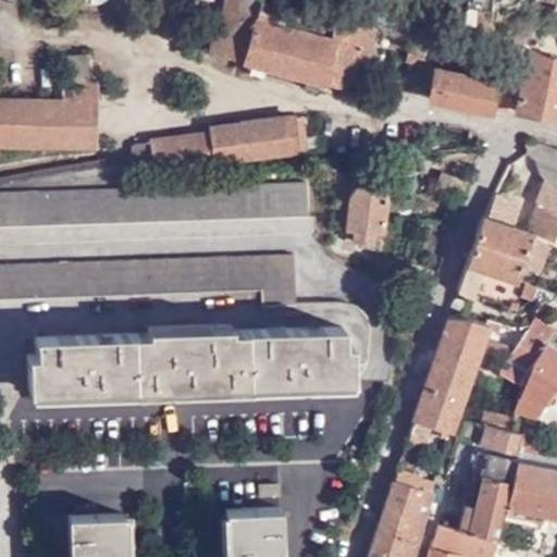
[(214,38),(211,52),(231,58),(251,64),(249,73),(261,76),(263,66),(306,78),(302,87),(317,91),(319,81),(355,91),(372,27),(284,3),(284,0),(277,0),(277,1),(272,0),(224,0),(220,19),(214,38)]
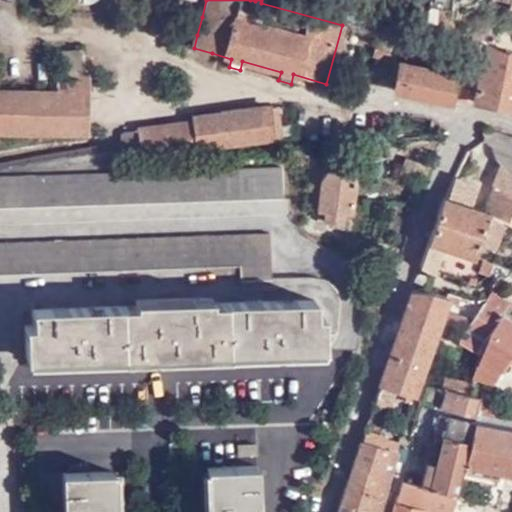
[(415,0),(414,17),(426,18),(428,0),(415,0)]
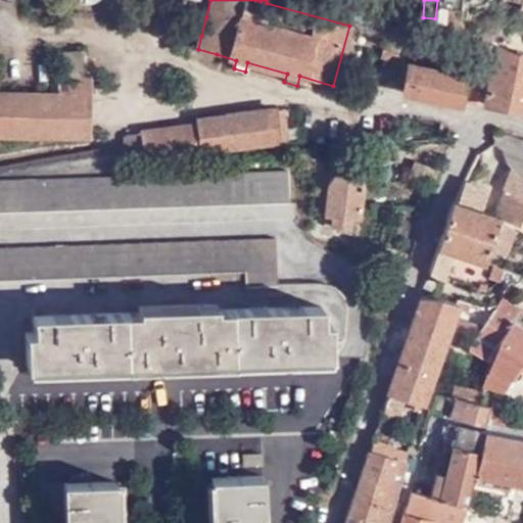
[(185,33),(201,36),(206,17),(189,13),(185,33)]
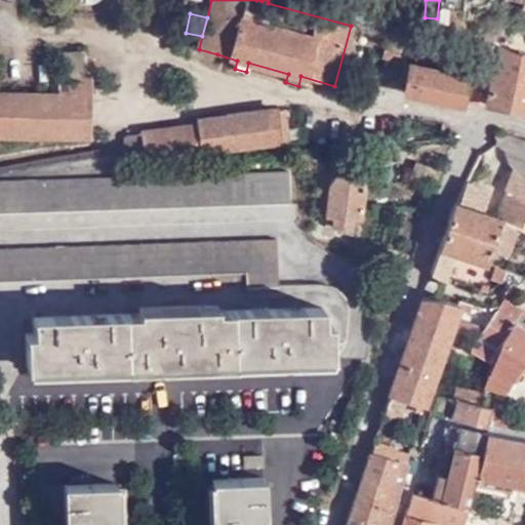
[(498,49),(486,108),(524,111),(524,47),(510,42),(509,51),(498,49)]
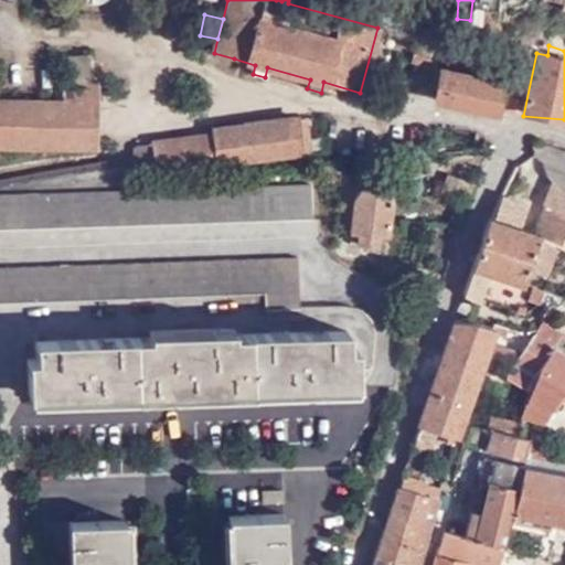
[(413,56),(412,64),(428,70),(430,62),(413,56)]
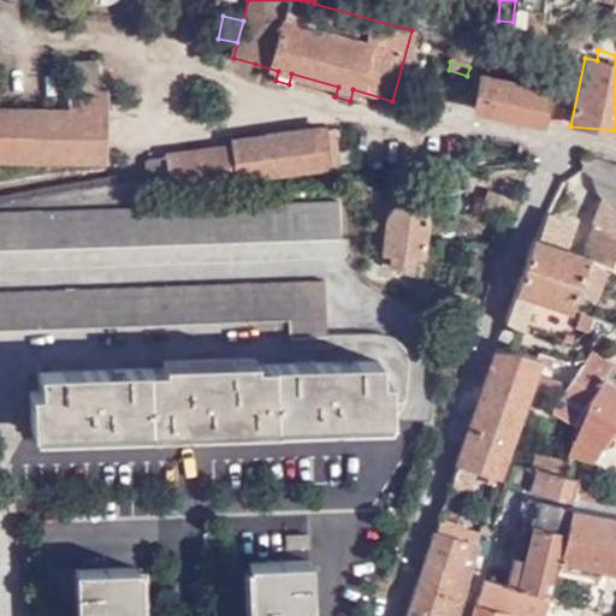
[(474,110),(527,122),(539,125),(540,120),(548,95),(481,80),(474,110)]
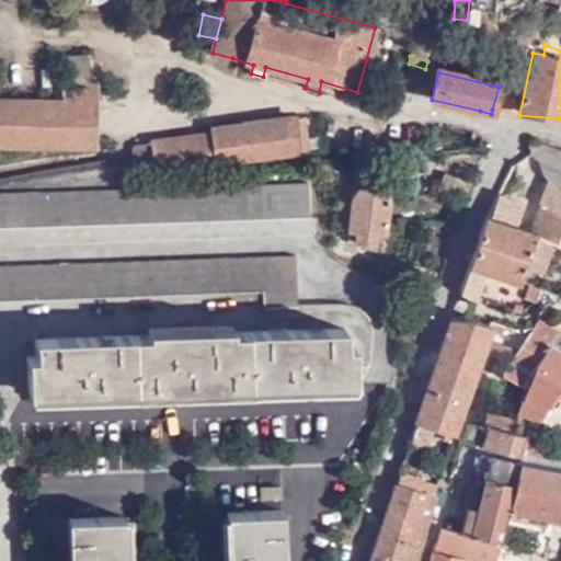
[(0,98),(0,141),(99,146),(99,83),(65,82),(65,100),(0,98)]
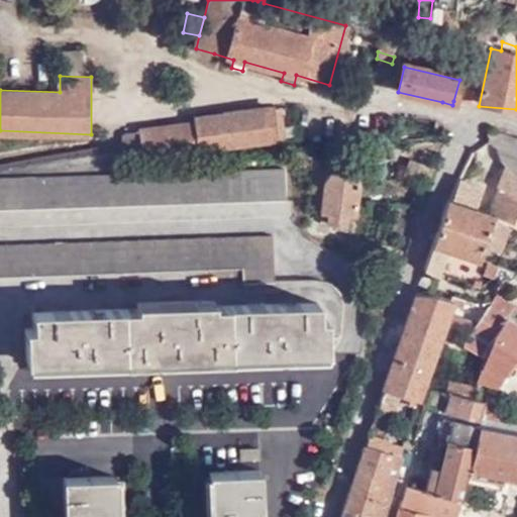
[(459,80),(453,101),(470,105),(477,80),(459,77),(459,80)]
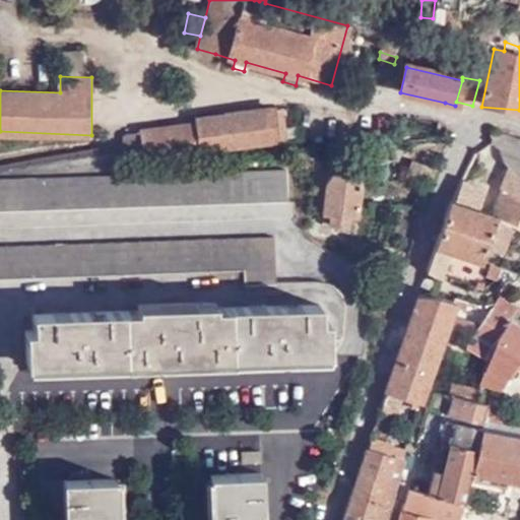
[(270,112),(275,144),(290,142),(288,129),(282,129),(280,111),(270,112)]
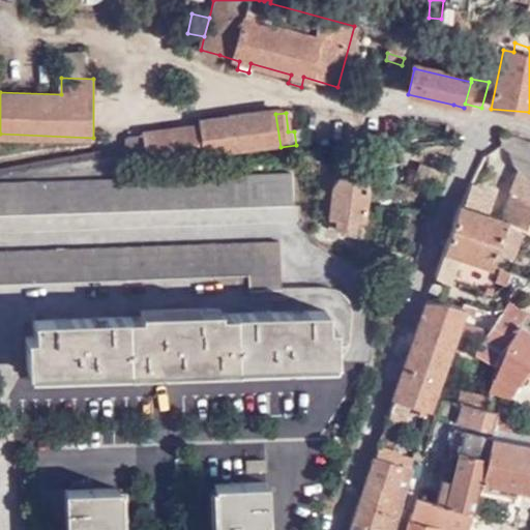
[(144,138),(148,165),(281,147),(275,114),(199,125),(199,130),(144,138)]
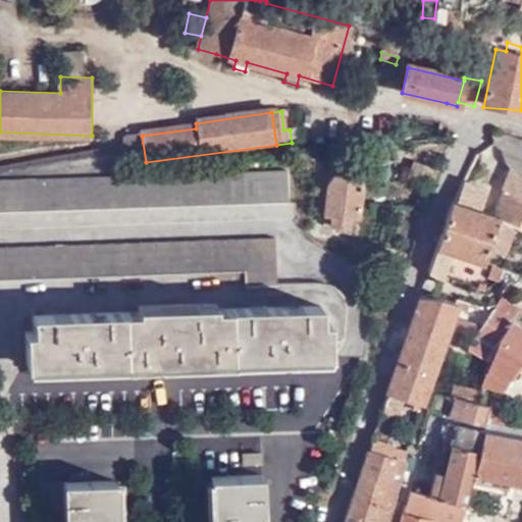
[(521,143),(493,135),(489,138),(493,147),(502,155),(506,172),(499,193),(503,194),(521,200),(521,143)]
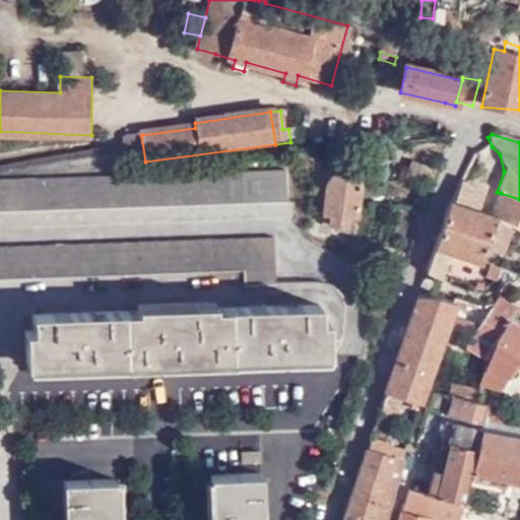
[(126,163),(145,161),(141,135),(122,139),(123,147),(125,147),(126,163)]
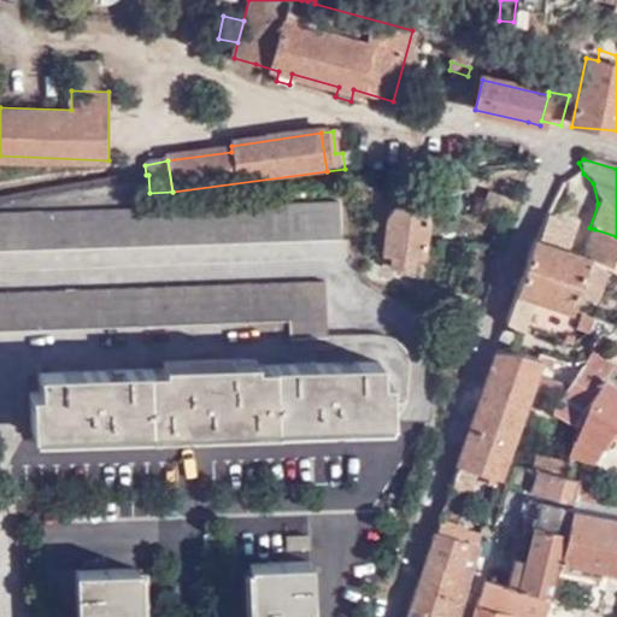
[(510,225),(517,204),(486,192),(479,213),(497,221),(510,225)]
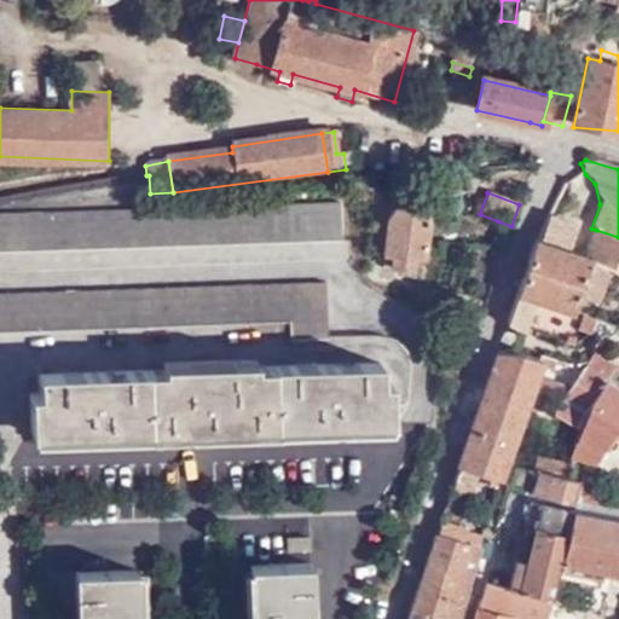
[(337,204),(0,213),(0,250),(340,242),(337,204)]
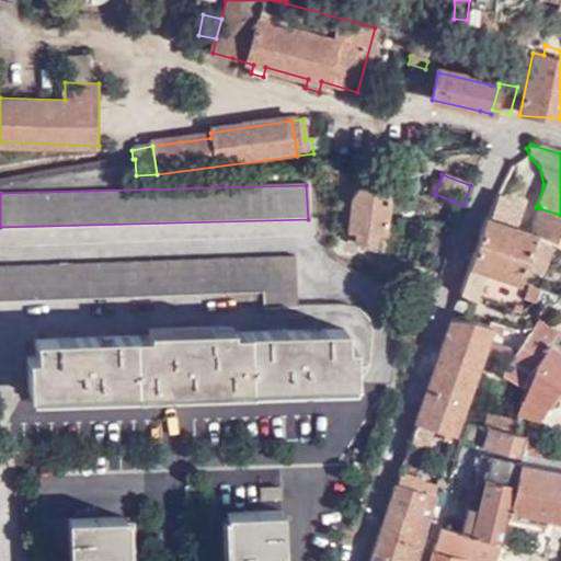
[(374,245),(374,236),(382,235),(385,202),(381,195),(376,191),(367,187),(359,187),(355,191),(351,196),(347,233),(356,233),(356,245),(374,245)]
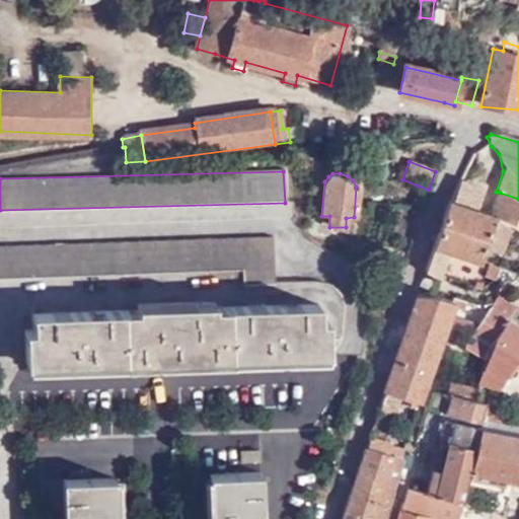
[(518,224),(518,199),(500,193),(492,218),(475,212),(483,191),(458,184),(452,205),(448,204),(425,274),(439,278),(449,251),(480,262),(486,245),(501,251),(509,226),(516,229),(517,230),(518,224)]
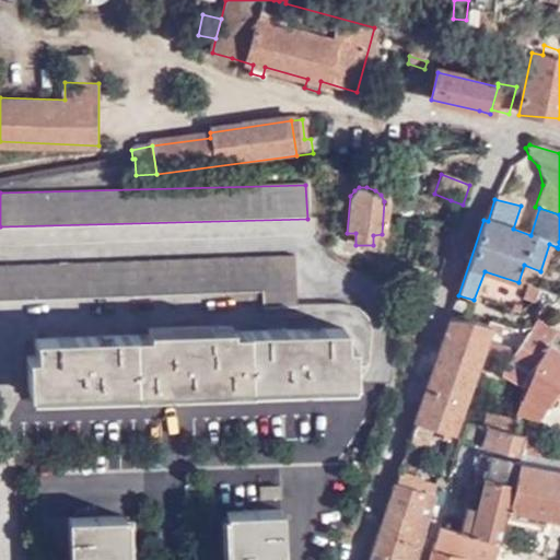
[(0,296),(264,291),(265,307),(296,307),(295,258),(0,265),(0,296)]
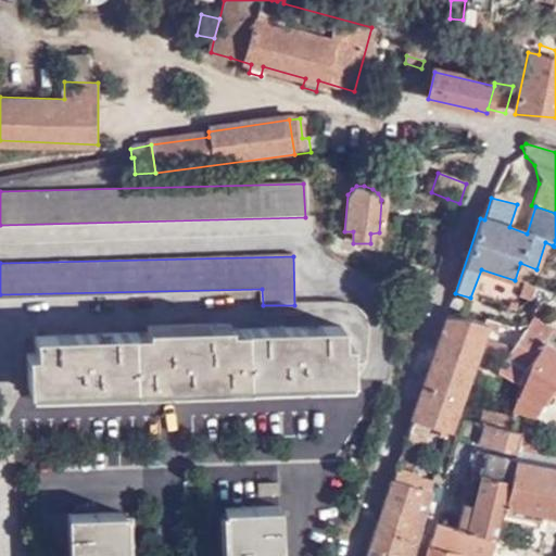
[(518,299),(527,302),(529,303),(535,288),(530,286),(525,283),(518,299)]
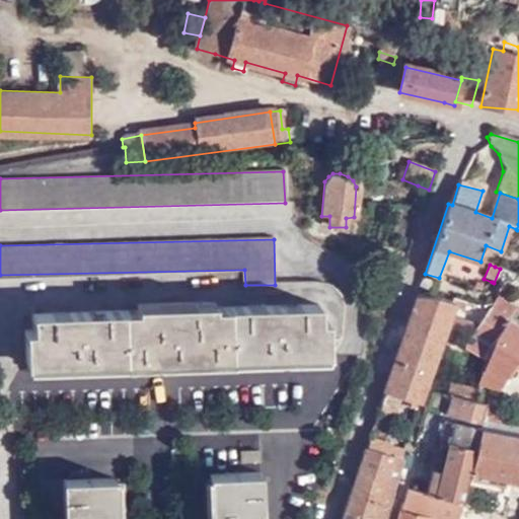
[(432,296),(418,296),(382,403),(398,408),(401,397),(420,401),(444,327),(448,317),(453,304),(432,296)]
